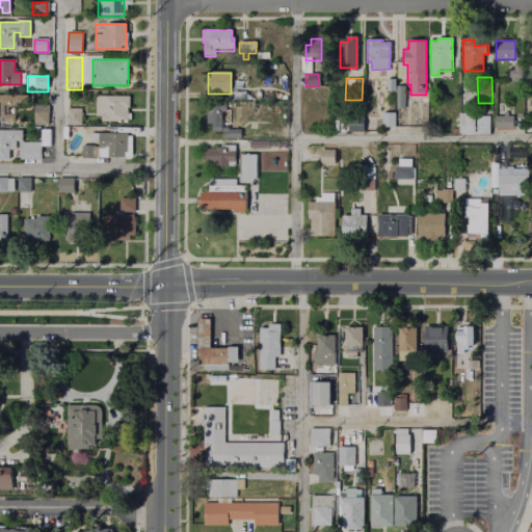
[(395,79),(395,91),(387,91),(387,79),(395,79)]
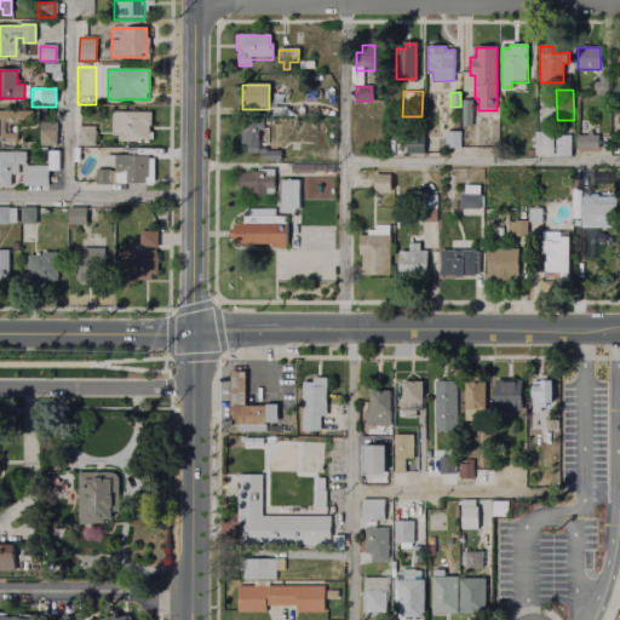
[(0,112),(23,112),(23,125),(19,125),(21,142),(0,142),(0,112)]
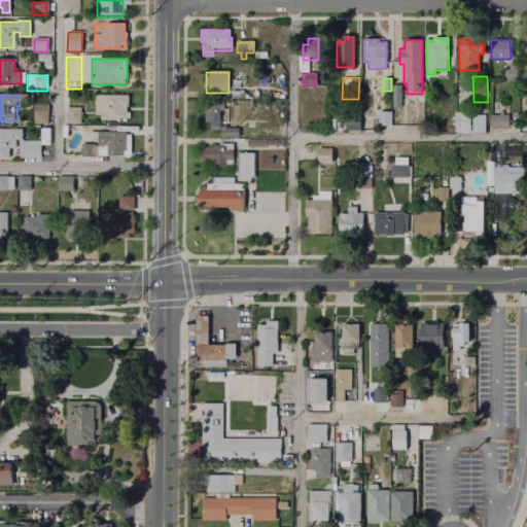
[(96,96),(128,96),(128,120),(96,120),(96,96)]
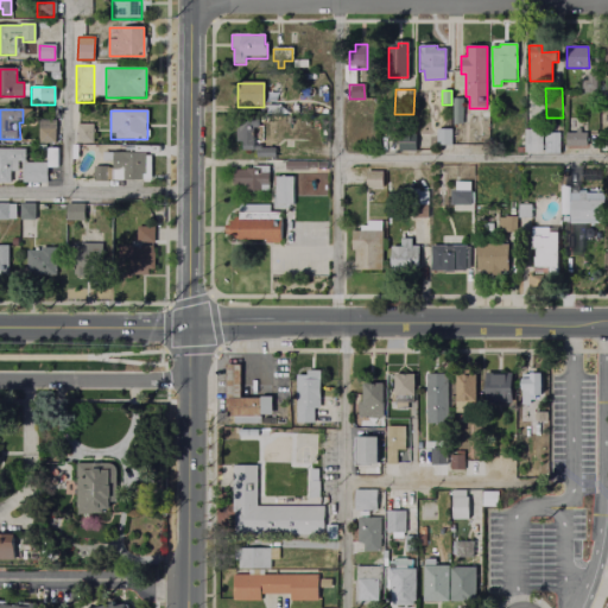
[(39,120),(56,120),(55,144),(39,144),(39,120)]
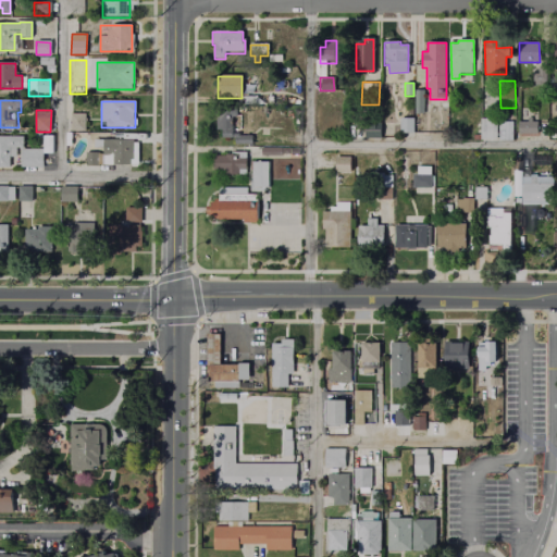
[(215,118),(223,118),(223,112),(235,112),(235,118),(231,118),(231,128),(238,128),(238,136),(251,136),(251,145),(232,145),(232,139),(221,139),(221,131),(215,131),(215,118)]
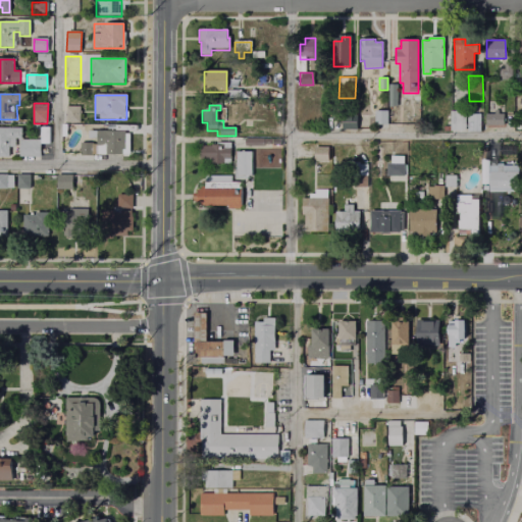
[(67,107),(81,107),(81,123),(67,123),(67,107)]
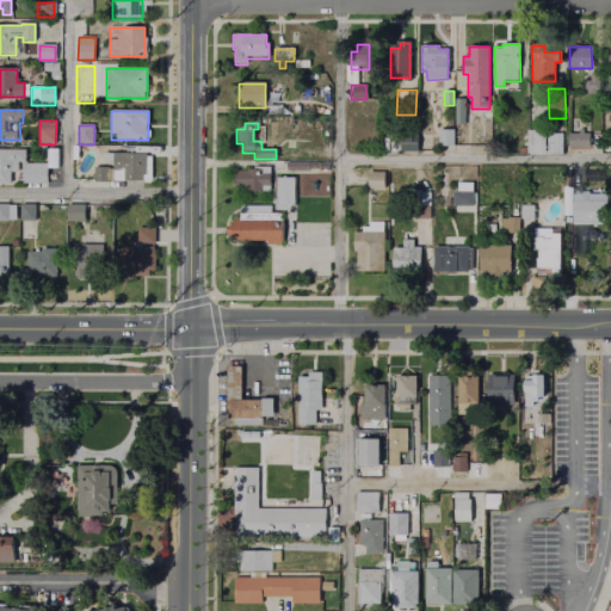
[(439,130),(452,130),(452,147),(439,147),(439,130)]
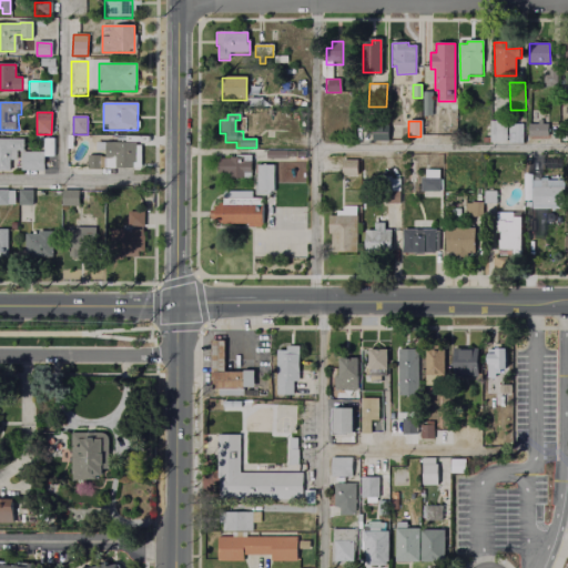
[(490,122),(507,122),(507,144),(490,144),(490,122)]
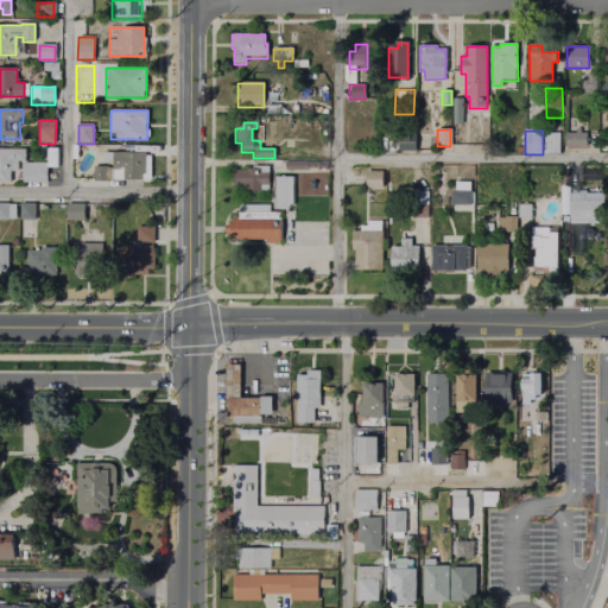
[(545,133),(557,134),(557,147),(545,147),(545,133)]
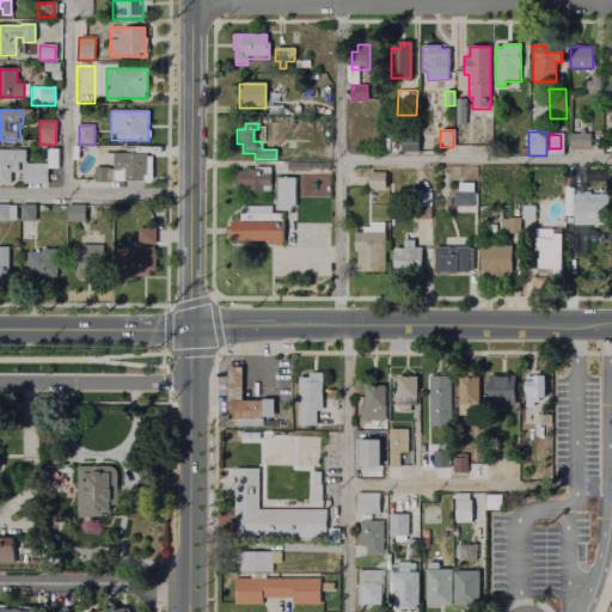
[(573,135),(589,135),(589,148),(573,148),(573,135)]
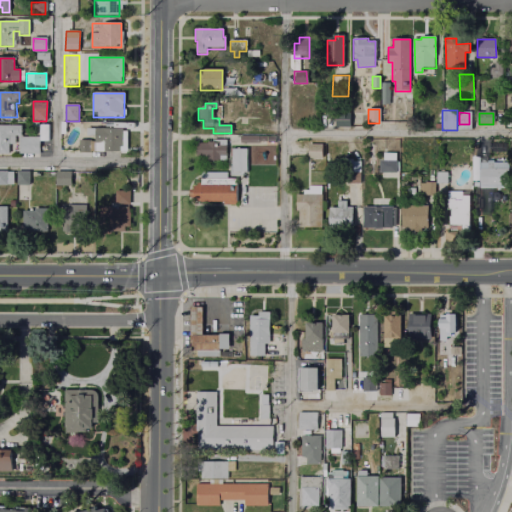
[(0,125),(20,126),(20,135),(16,135),(15,151),(10,151),(10,155),(0,154),(0,125)]
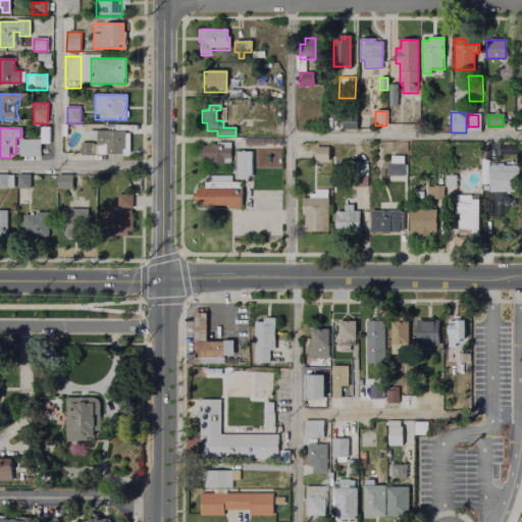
[(41,127),(49,127),(49,144),(41,144),(41,127)]
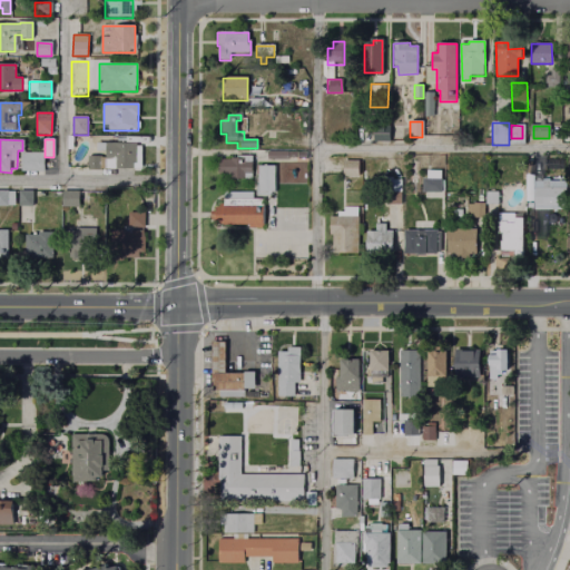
[(105,144),(136,144),(136,170),(115,170),(115,159),(105,158),(105,144)]
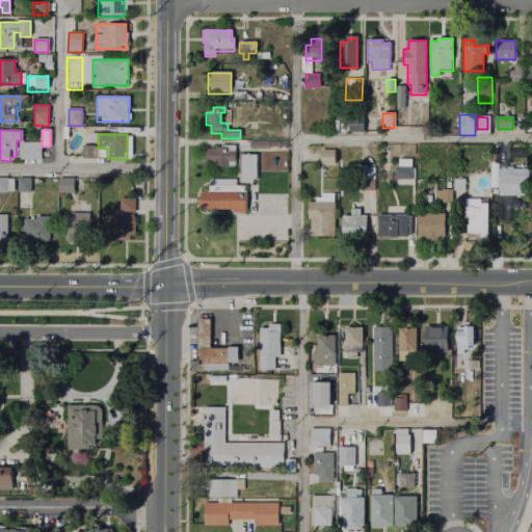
[(20,143),(41,143),(41,160),(20,160),(20,143)]
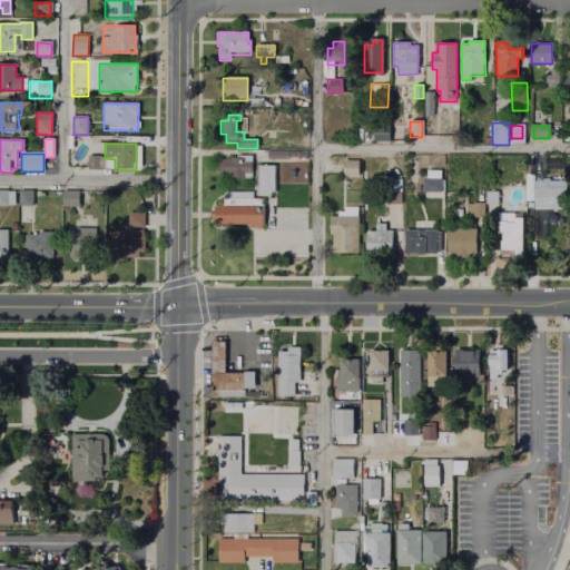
[(216,159),(235,159),(235,156),(249,156),(249,178),(216,178),(216,159)]
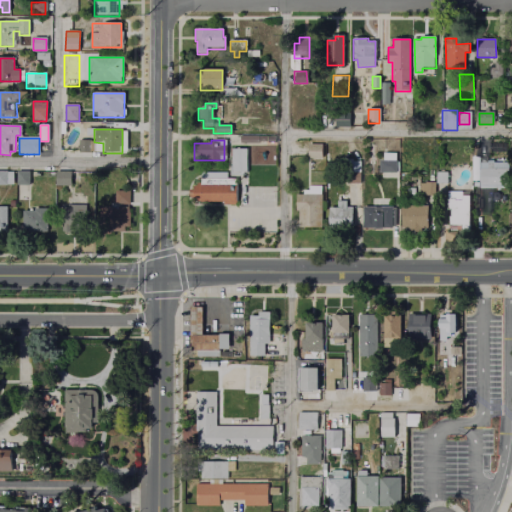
[(87,141),(87,153),(79,153),(79,141),(87,141)]
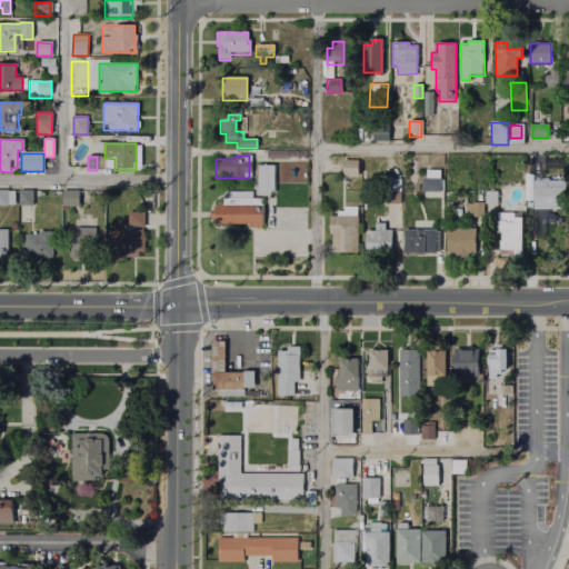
[(342,160),(357,160),(357,177),(342,177),(342,160)]
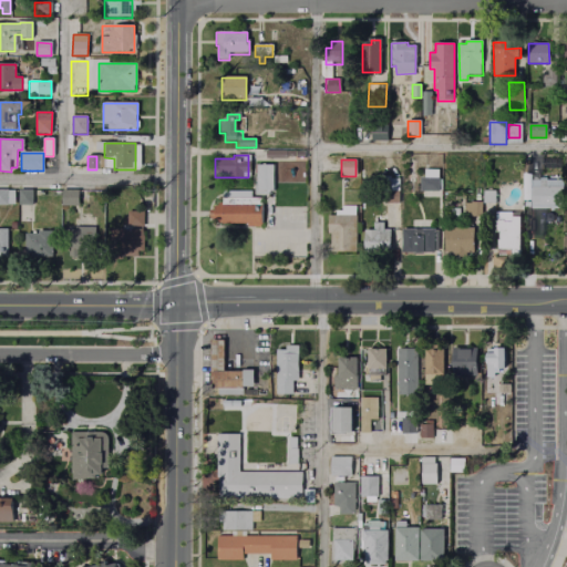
[(255,165),(271,165),(271,192),(255,192),(255,165)]
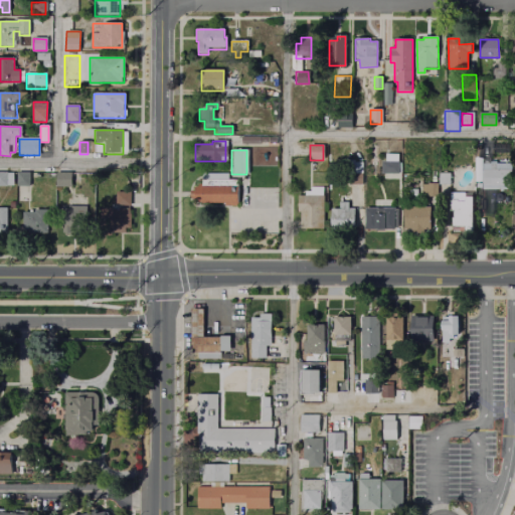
[(476,159),(483,158),(483,164),(510,164),(510,190),(482,190),(482,187),(476,187),(476,159)]
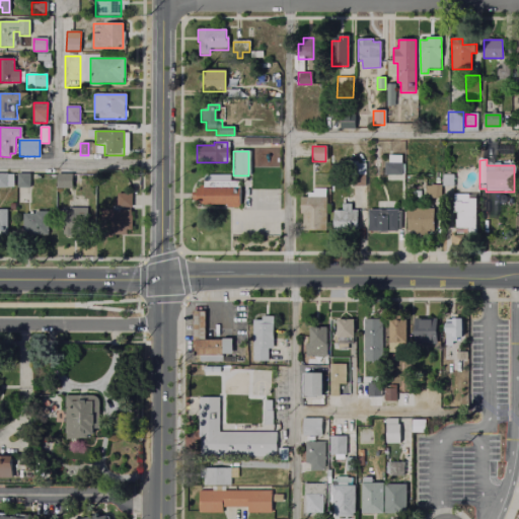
[(352,163),(365,163),(365,188),(352,187),(352,163)]
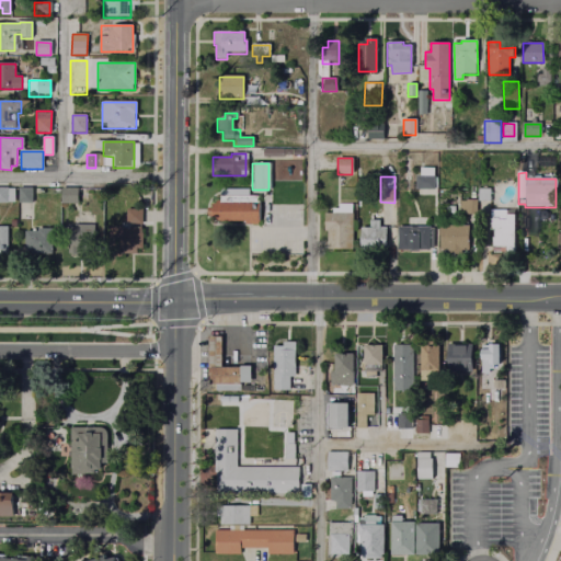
[(416,176),(434,176),(434,191),(416,191),(416,176)]
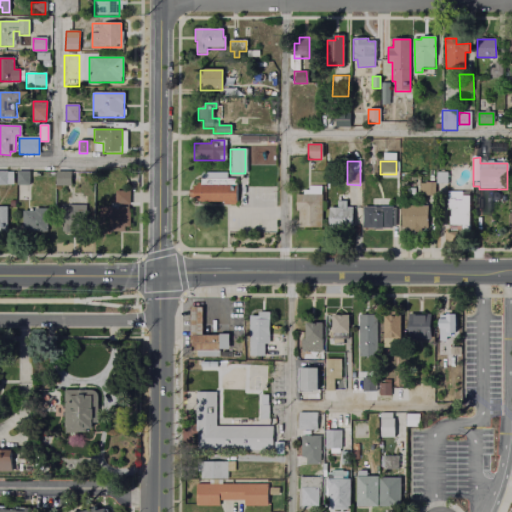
[(447,172),(446,183),(435,182),(436,171),(447,172)]
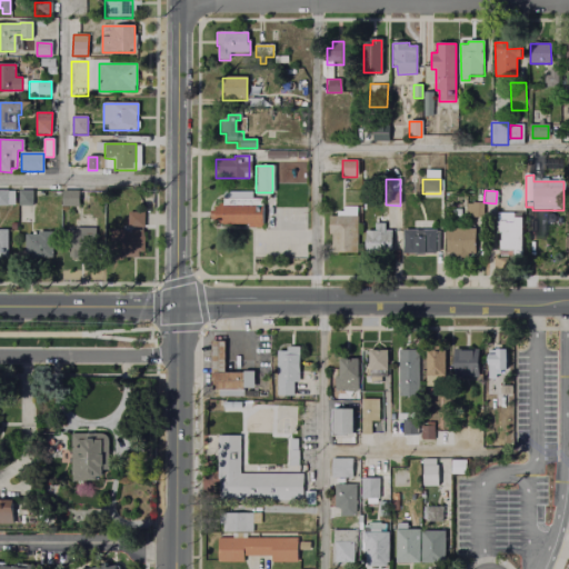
[(0,191),(16,191),(16,207),(0,207),(0,191)]
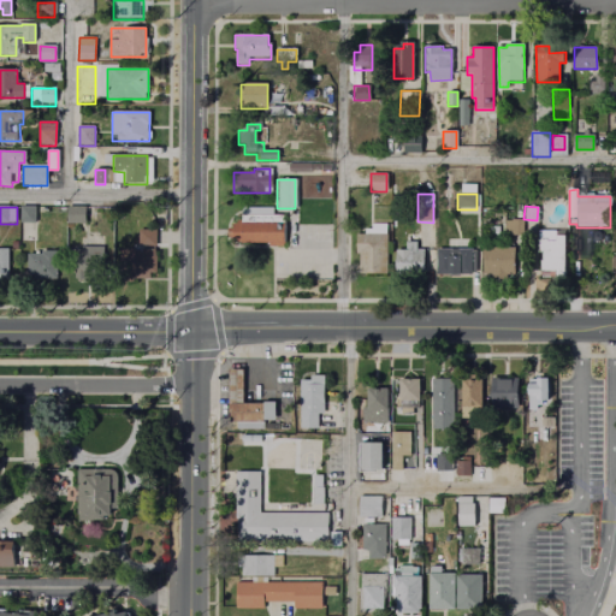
[(21,207),(37,207),(37,224),(21,224),(21,207)]
